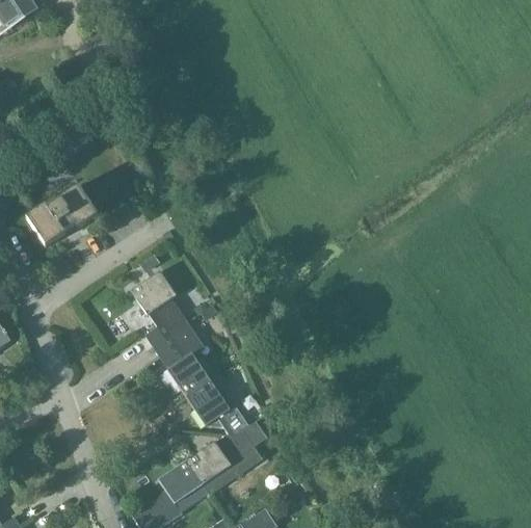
[(0,0),(0,26),(1,29),(34,6),(29,0),(0,0)]
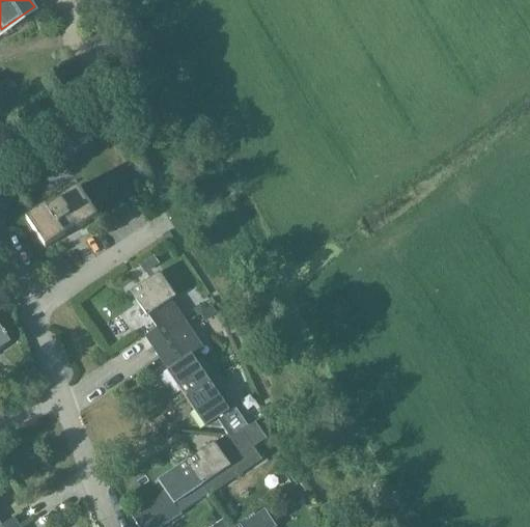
[(59,197),(60,199),(48,207),(46,203),(27,216),(47,246),(65,232),(64,229),(76,222),(79,227),(99,214),(79,184),(59,197)]
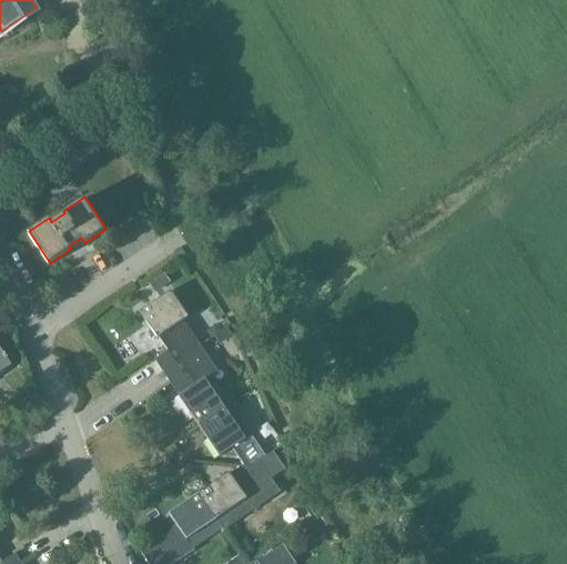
[(151,280),(157,288),(171,279),(165,270),(151,280)]
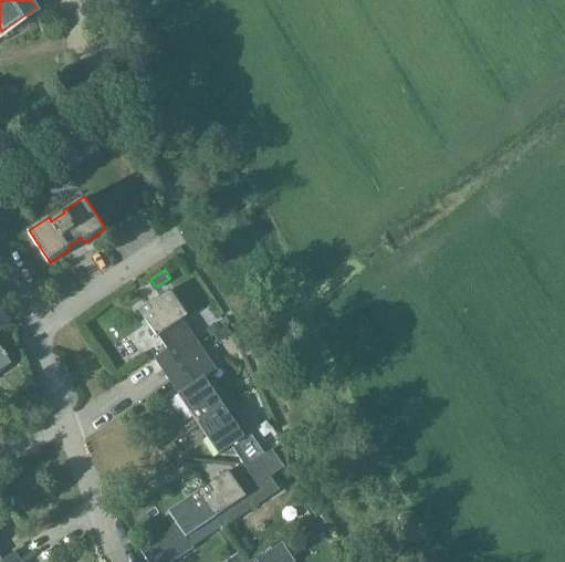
[(156,355),(164,366),(200,342),(190,326),(194,325),(186,314),(188,313),(170,288),(139,309),(157,334),(159,333),(168,346),(156,355)]
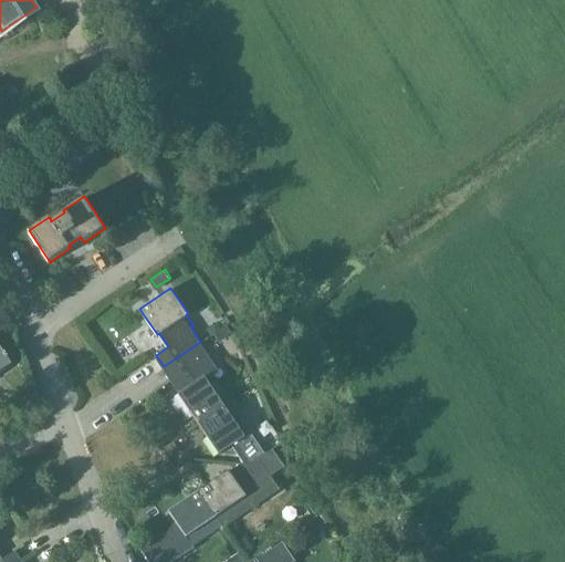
[(232,330),(227,322),(215,331),(220,339),(232,330)]
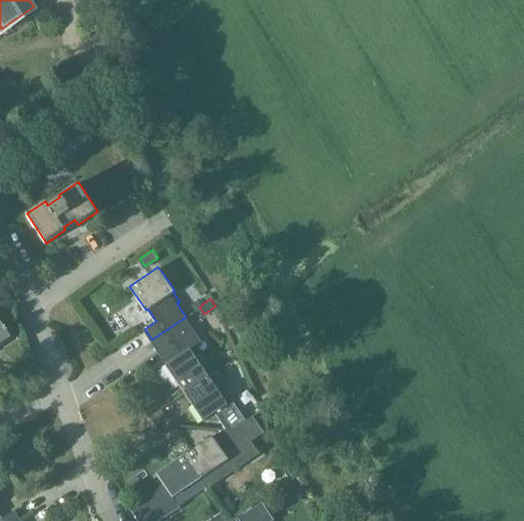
[(152,339),(167,363),(177,355),(189,347),(191,350),(203,342),(186,317),(152,339)]
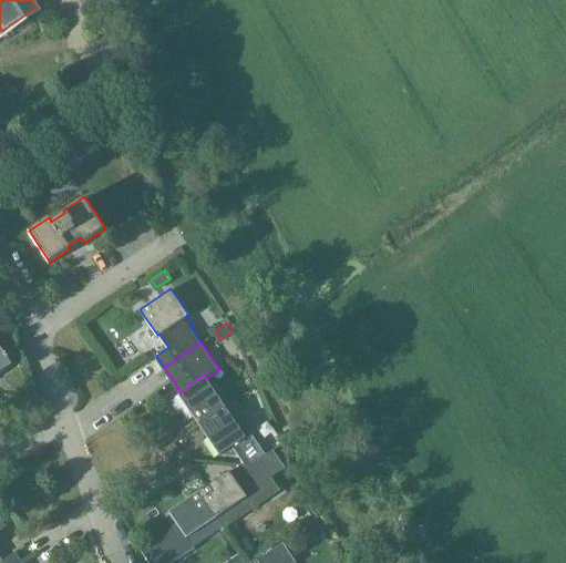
[(0,370),(12,362),(0,344),(0,370)]
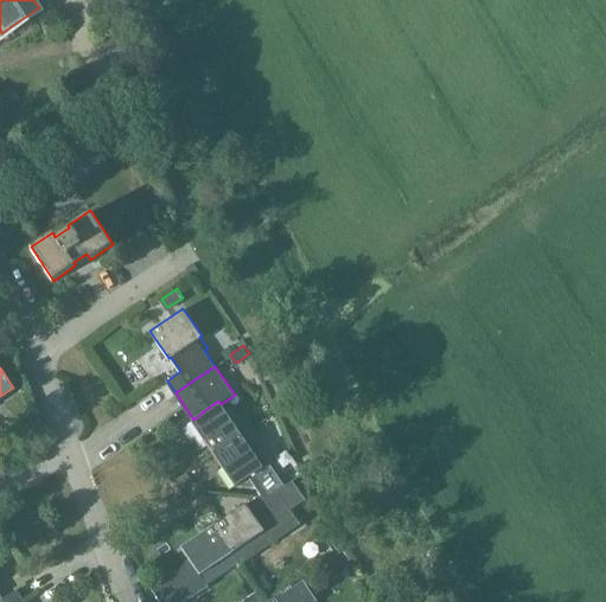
[(192,421),(214,453),(241,434),(221,404),(218,401),(205,410),(193,420),(192,421)]
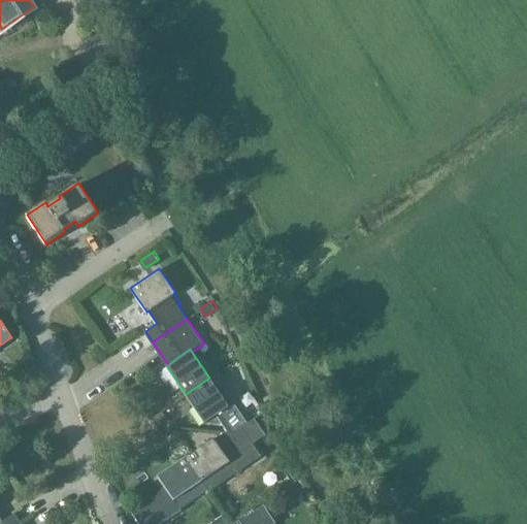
[(204,422),(217,414),(227,430),(228,430),(230,433),(241,426),(228,405),(209,378),(186,394),(204,422)]
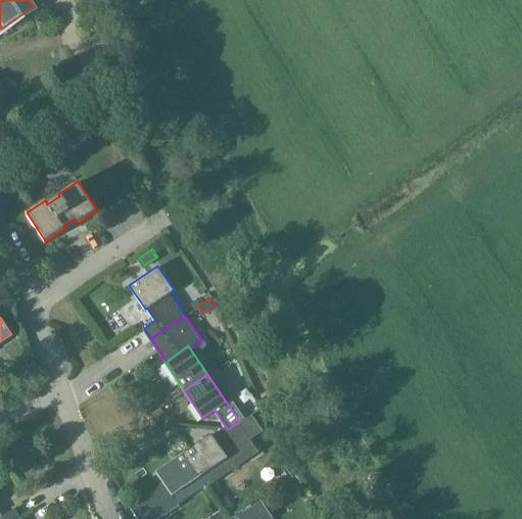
[(211,432),(184,452),(199,475),(227,456),(220,445),(244,429),(239,422),(228,429),(226,426),(225,426),(212,434),(211,432)]
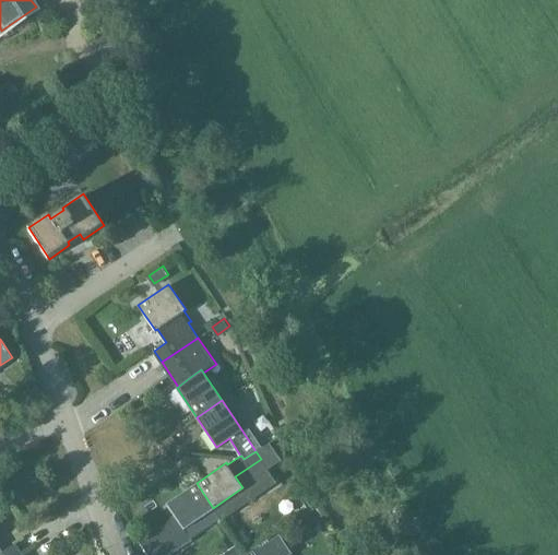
[(167,504),(175,515),(151,531),(166,554),(167,554),(176,550),(178,548),(191,540),(189,536),(220,517),(213,508),(197,483),(189,488),(182,493),(167,504)]
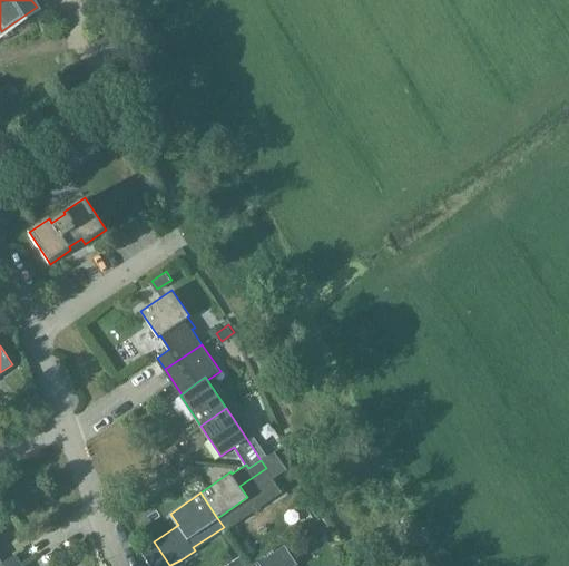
[(311,524),(304,528),(307,533),(314,528),(311,524)]
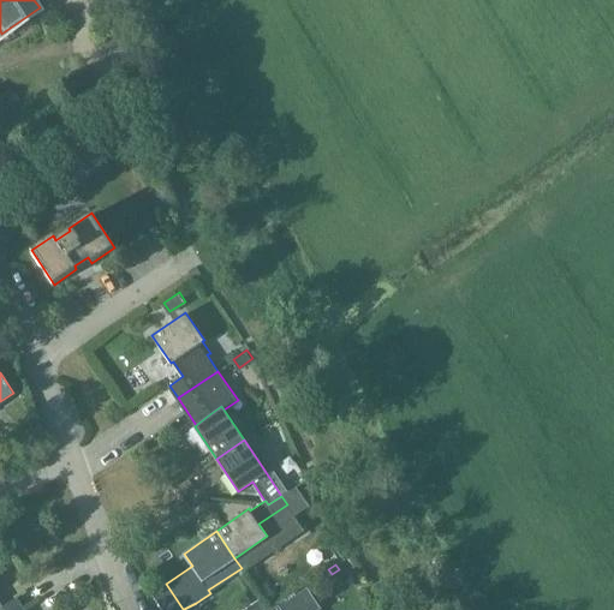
[(183,609),(166,584),(153,593),(164,609),(183,609)]
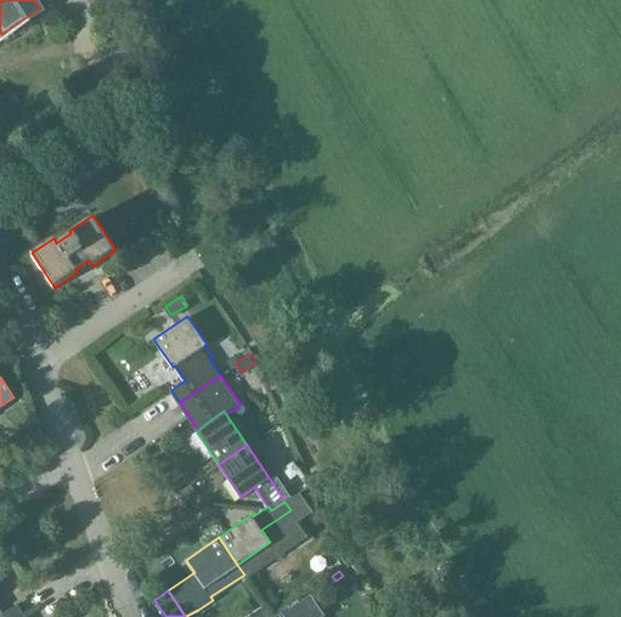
[(320,616),(325,615),(311,594),(291,606),(289,604),(271,616),(269,616),(320,616)]
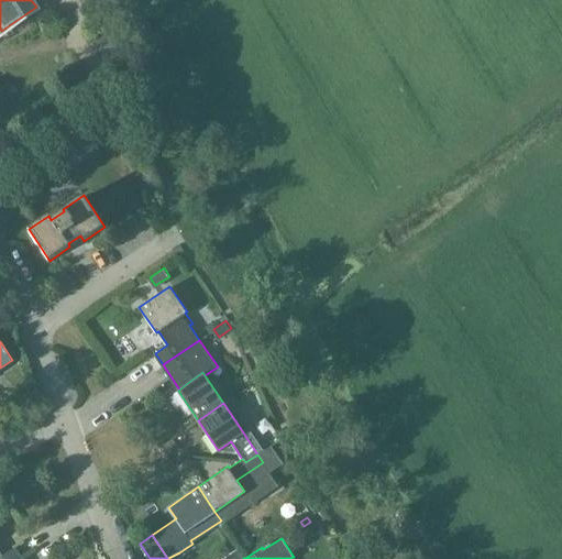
[(0,558),(20,558),(22,558),(15,548),(14,546),(2,555),(0,551),(0,558)]
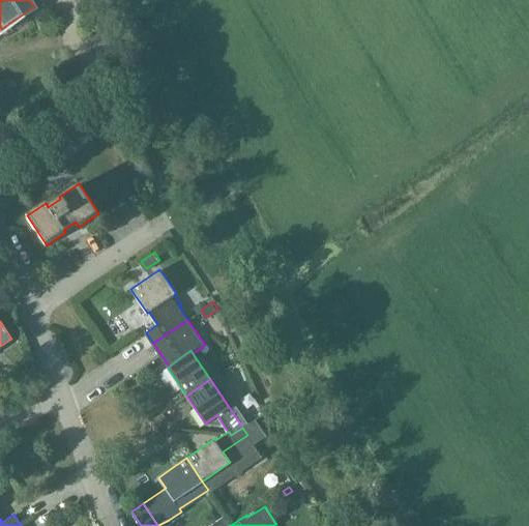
[(229,525),(231,525),(224,515),(205,525),(229,525)]
